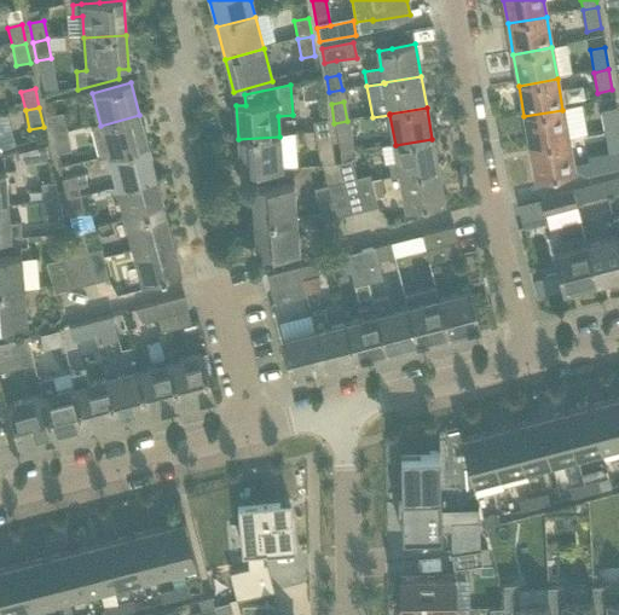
[(601,112),(605,134),(618,131),(618,127),(615,109),(601,112)]
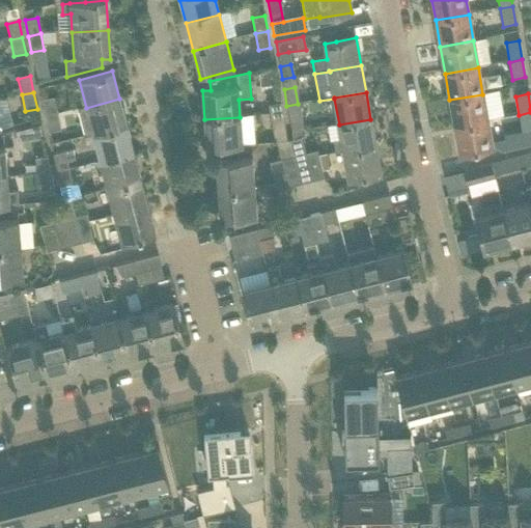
[(487,120),(482,94),(449,100),(454,127),(487,120)]
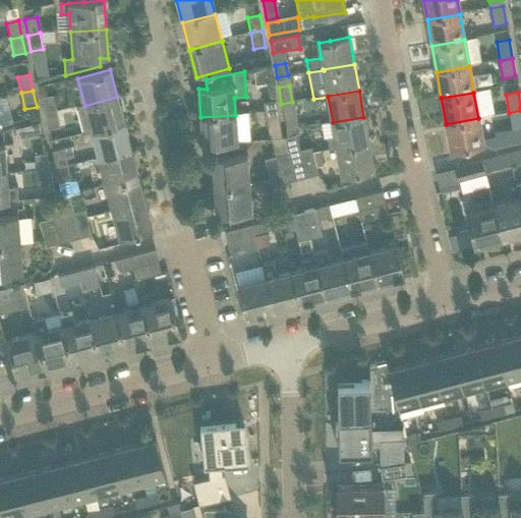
[(41,100),(44,115),(56,113),(53,97),(41,100)]
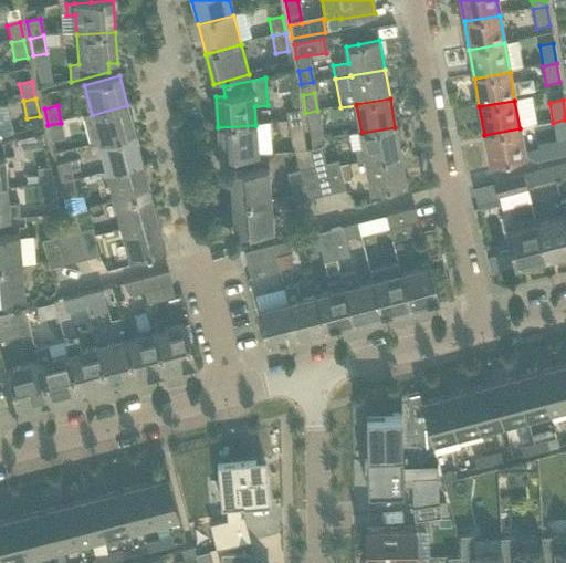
[(135,135),(127,105),(92,115),(83,117),(91,146),(100,144),(135,135)]
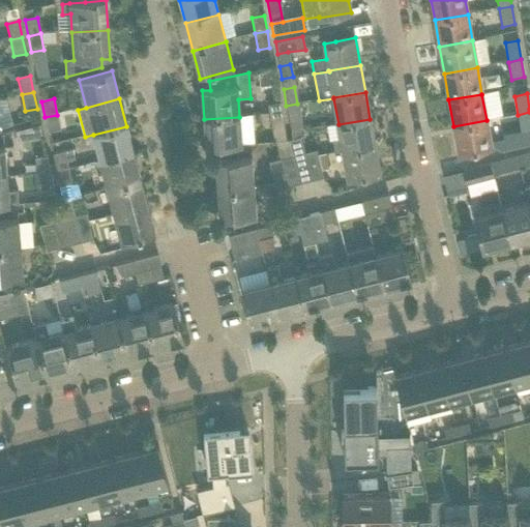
[(267,106),(270,122),(283,120),(280,104),(267,106)]
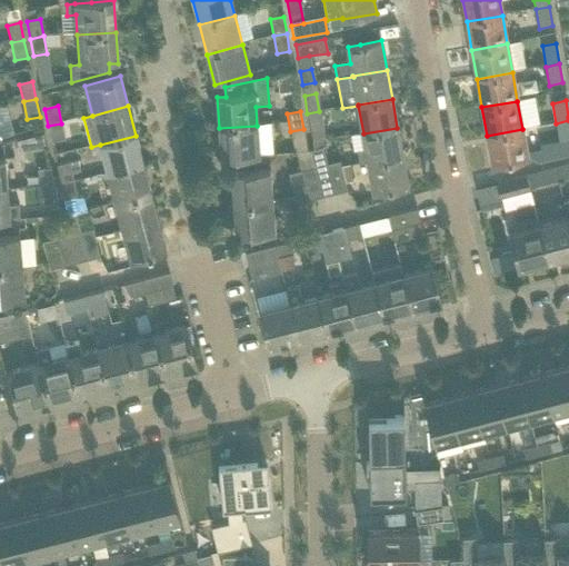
[(322,130),(319,111),(307,113),(310,132),(322,130)]
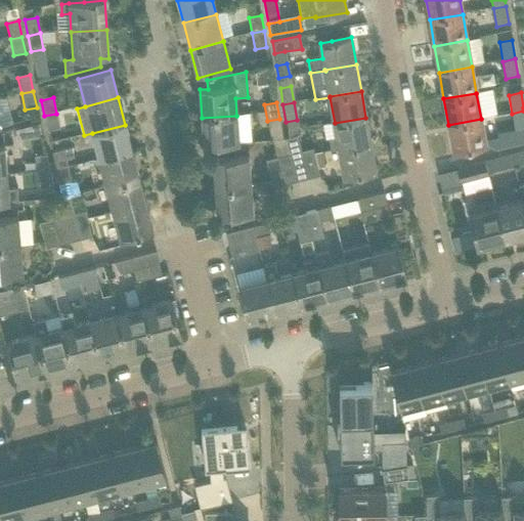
[(523,144),(523,111),(512,114),(515,131),(496,134),(499,150),(523,144)]
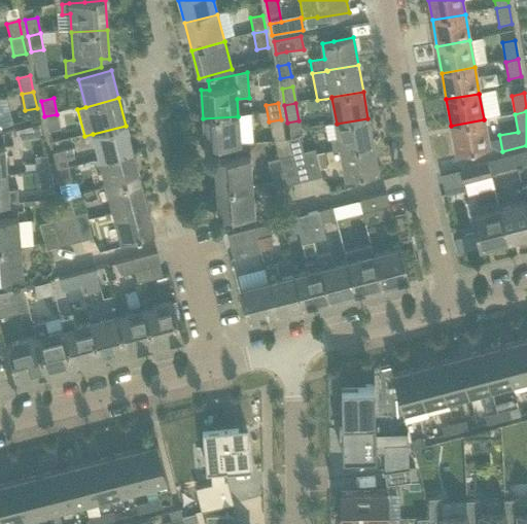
[(60,131),(57,114),(44,116),(48,133),(60,131)]
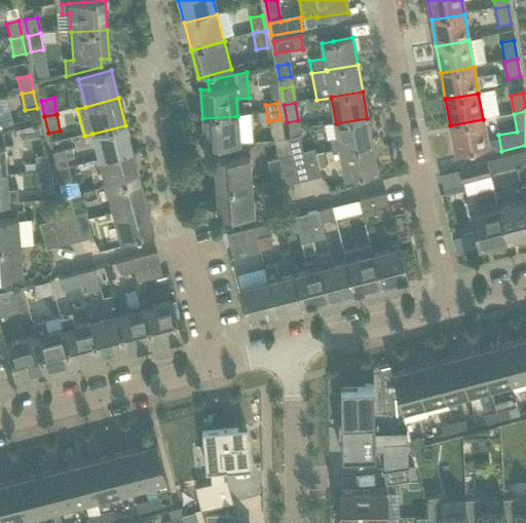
[(240,145),(237,116),(202,118),(204,148),(240,145)]
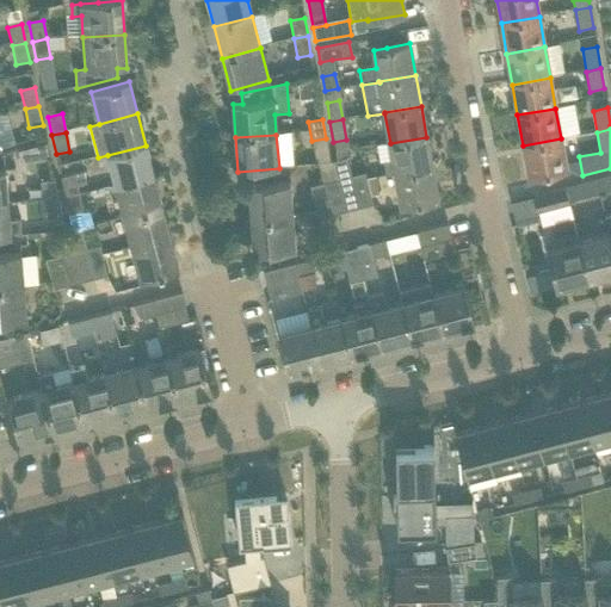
[(432,168),(426,137),(390,143),(393,162),(384,163),(387,177),(395,174),(432,168)]
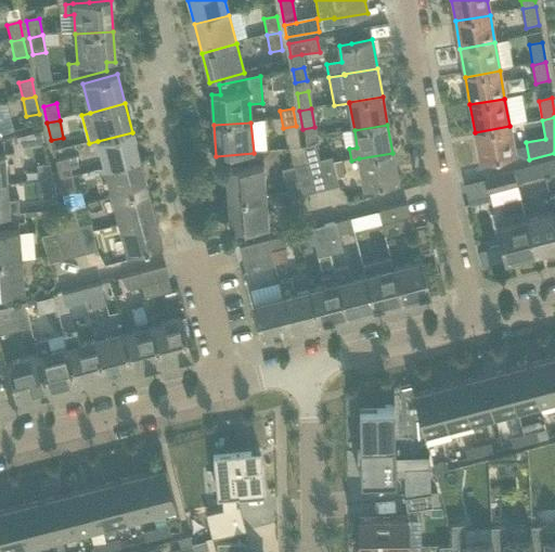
[(299,143),(296,126),(283,128),(286,145),(288,145),(289,150),(300,149),(299,143)]
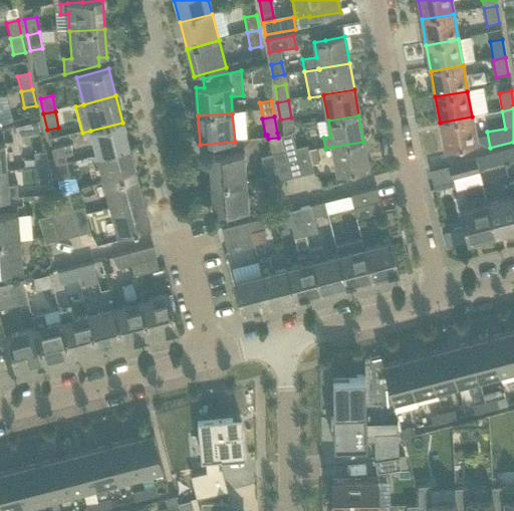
[(476,143),(472,116),(440,122),(444,149),(476,143)]
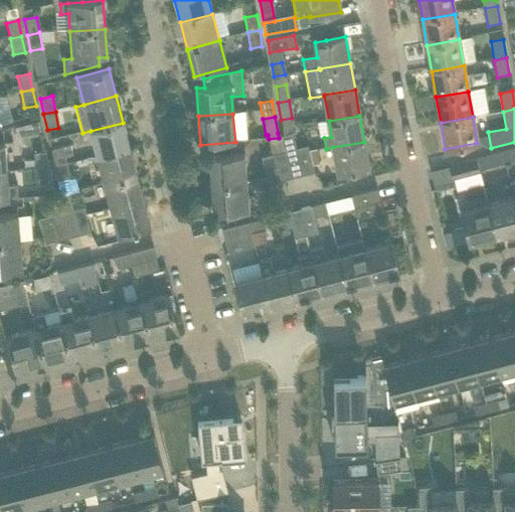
[(130,149),(123,123),(91,131),(98,157),(130,149)]
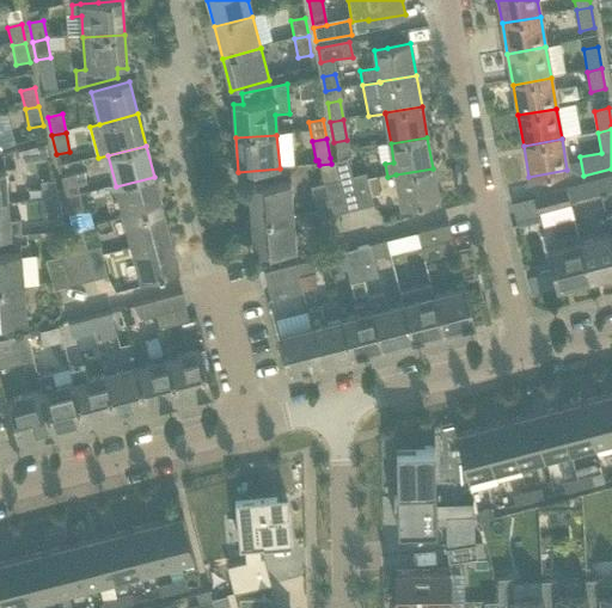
[(360,210),(352,178),(348,160),(336,164),(335,164),(337,182),(346,213),(360,210)]
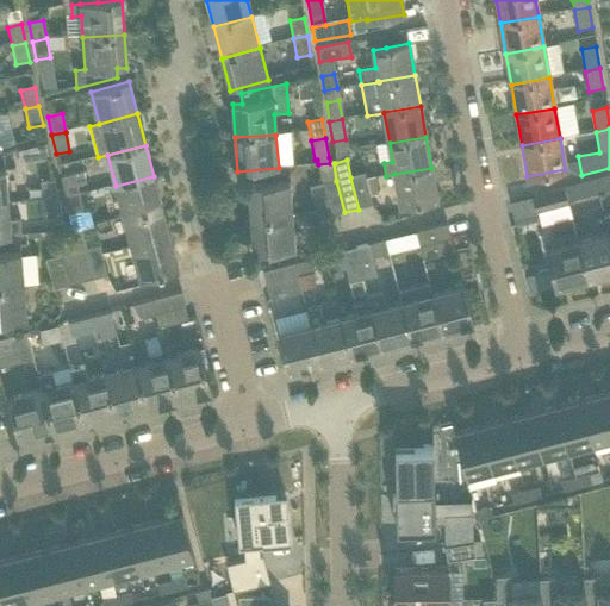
[(344,212),(336,181),(334,163),(330,163),(318,164),(323,185),(331,216),(344,212)]
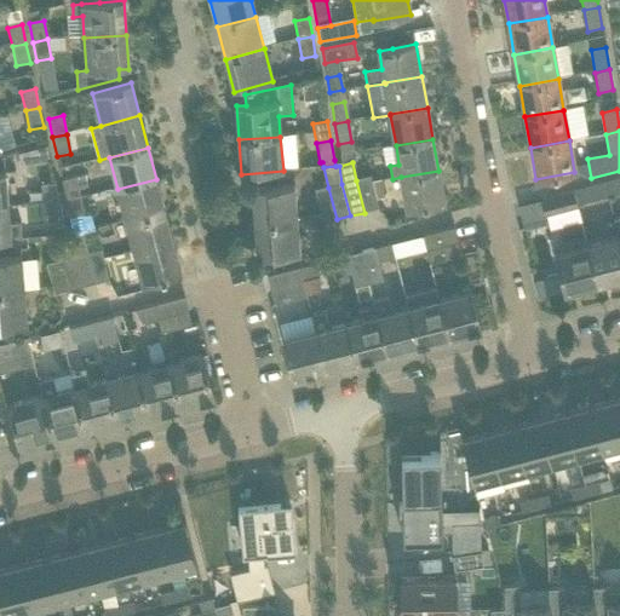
[(445,203),(438,171),(401,177),(407,209),(445,203)]
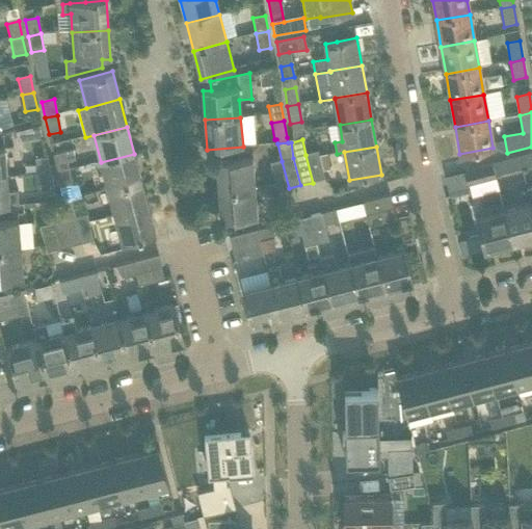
[(317,153),(306,155),(313,183),(324,180),(317,153)]
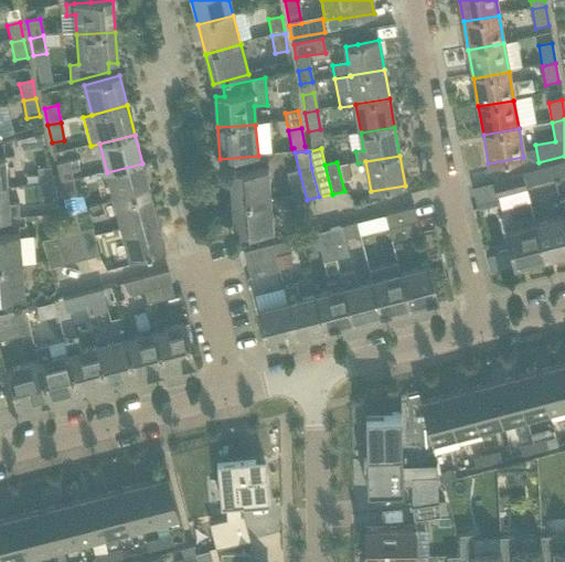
[(57,166),(56,167),(60,183),(73,181),(70,163),(57,166)]
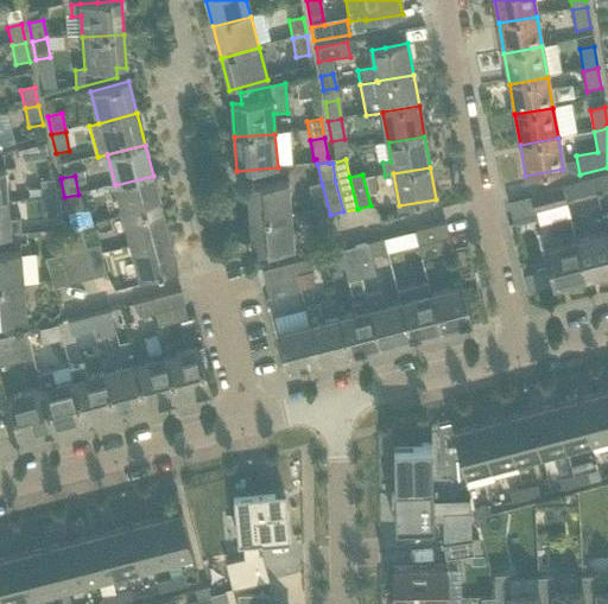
[(162,207),(153,176),(115,185),(124,217),(162,207)]
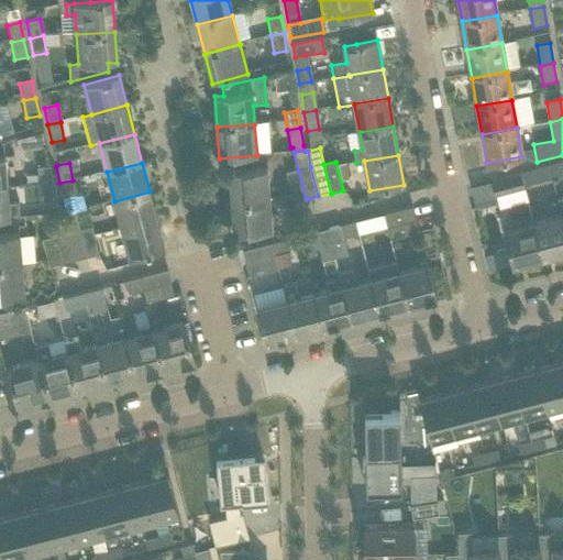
[(562,164),(549,168),(552,182),(562,177),(562,164)]
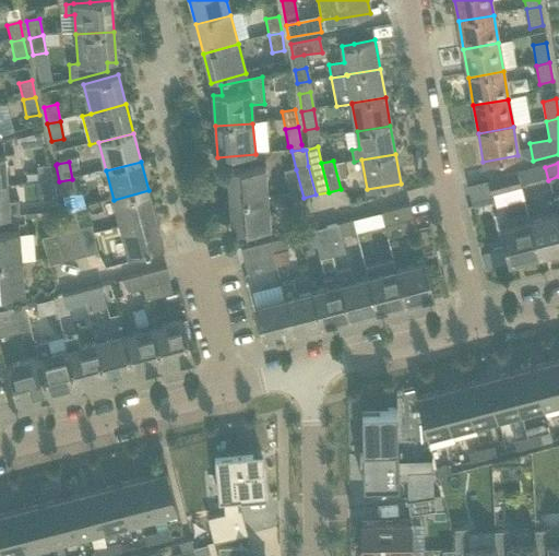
[(36,168),(40,186),(52,182),(49,166),(36,168)]
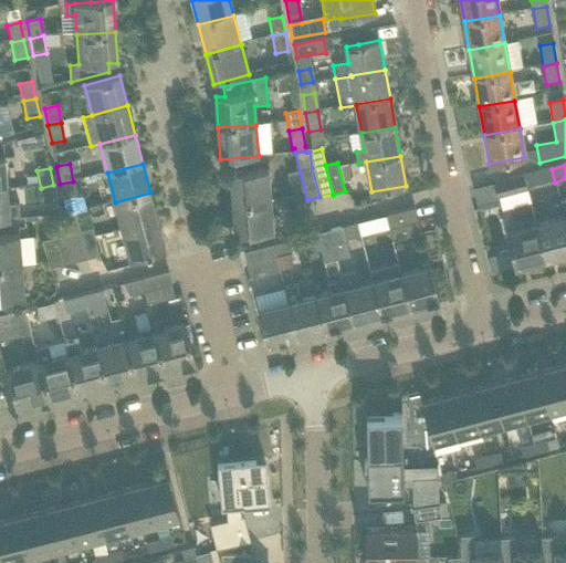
[(555,183),(552,169),(535,174),(538,187),(555,183)]
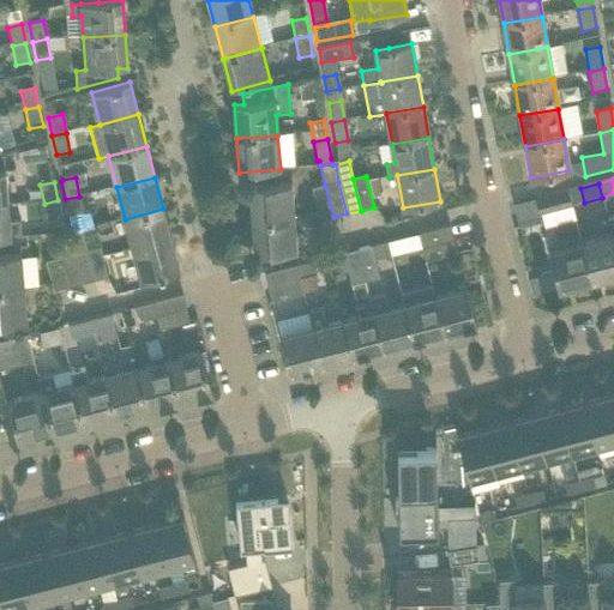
[(292,185),(274,186),(250,188),(252,222),(294,218),(292,185)]
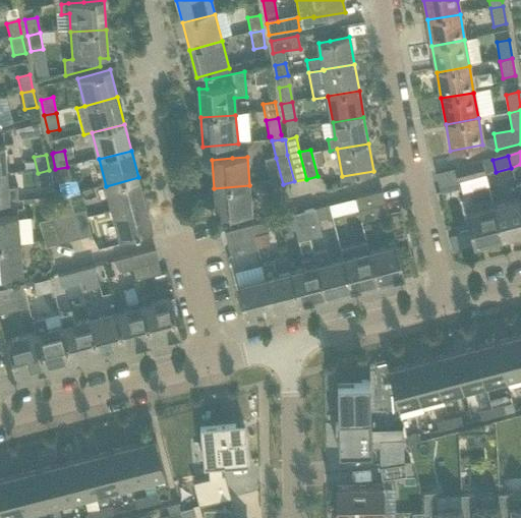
[(283,184),(276,158),(265,161),(272,187),(283,184)]
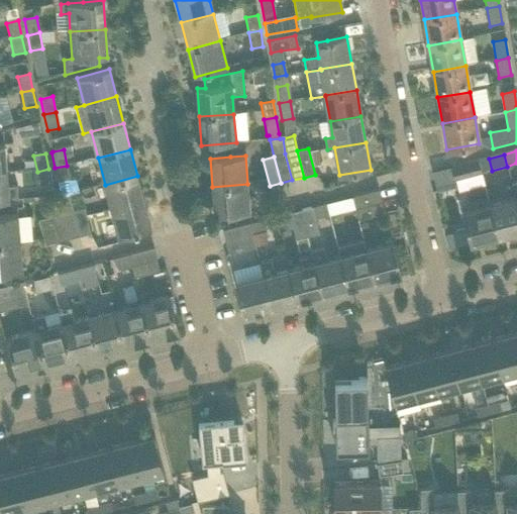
[(485,185),(482,173),(481,173),(478,162),(451,169),(458,192),(485,185)]
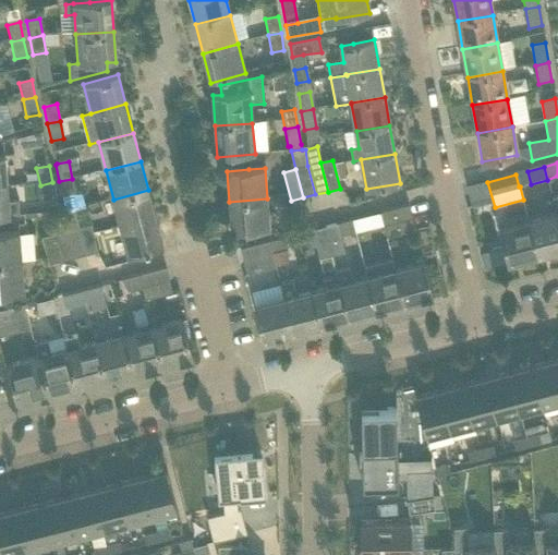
[(75,195),(73,186),(72,179),(59,181),(62,198),(75,195)]
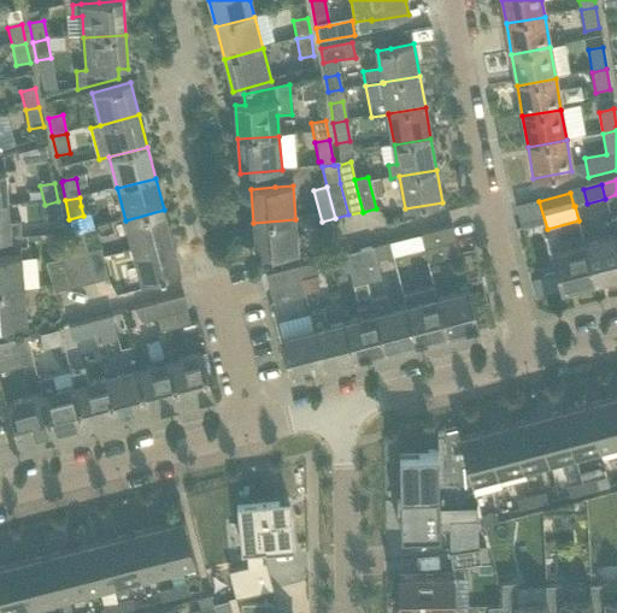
[(62,220),(58,201),(45,205),(48,223),(62,220)]
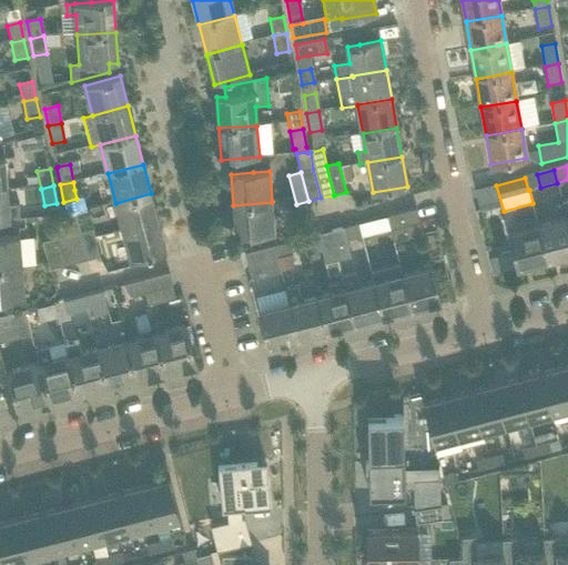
[(19,205),(9,207),(7,190),(0,190),(0,221),(20,220),(19,205)]
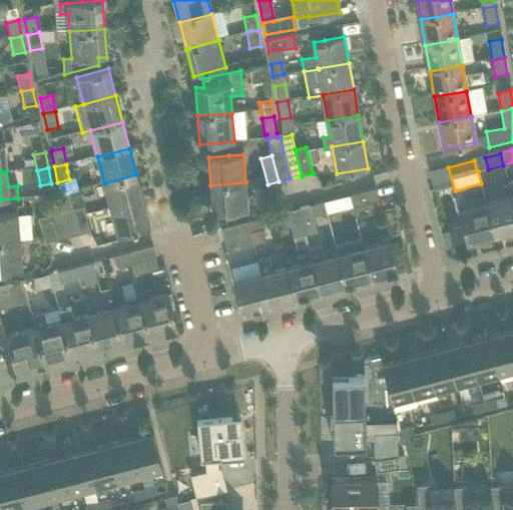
[(143,201),(136,174),(104,183),(110,209),(143,201)]
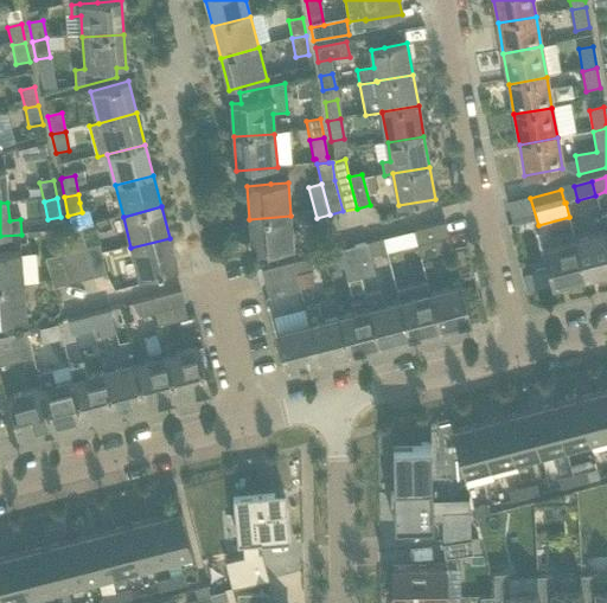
[(292,236),(291,216),(249,219),(253,252),(293,250),(300,248),(299,235),(292,236)]
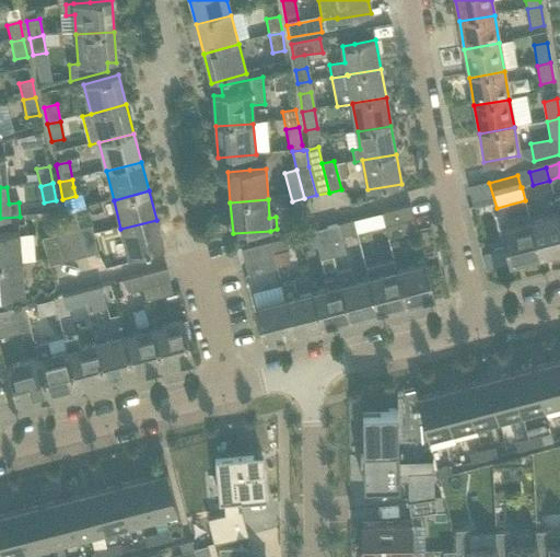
[(385,228),(413,220),(410,208),(381,216),(385,228)]
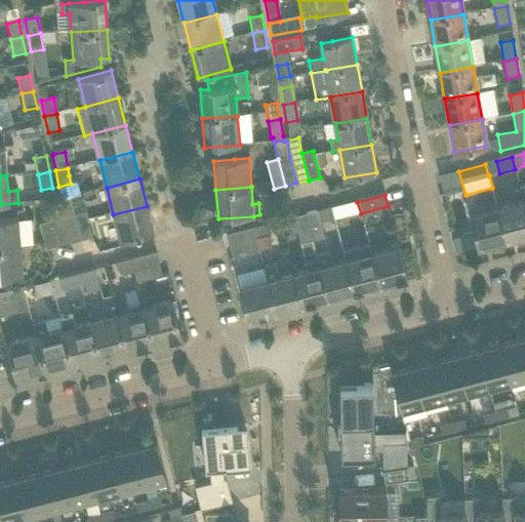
[(81,241),(74,215),(69,217),(67,207),(71,206),(70,198),(59,201),(64,218),(63,218),(69,244),(81,241)]
